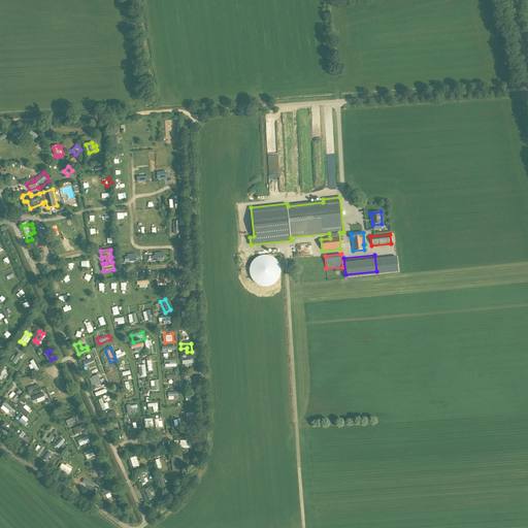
[(11,361),(15,364),(23,355),(19,352),(11,361)]
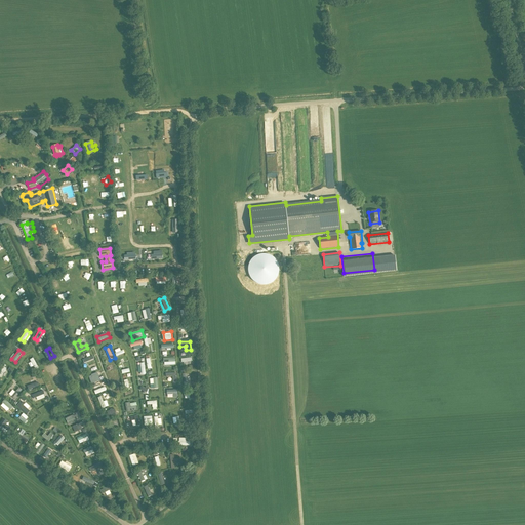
[(33,357),(30,359),(35,369),(39,367),(33,357)]
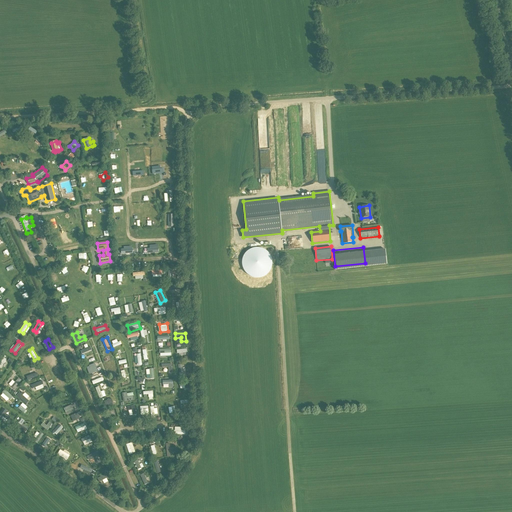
[(95,364),(89,366),(89,367),(87,368),(89,375),(98,372),(95,364)]
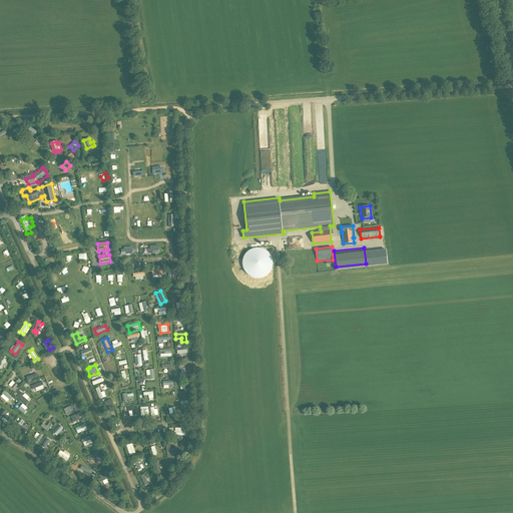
[(172,368),(172,365),(162,365),(162,369),(168,368),(169,374),(172,374),(172,368)]
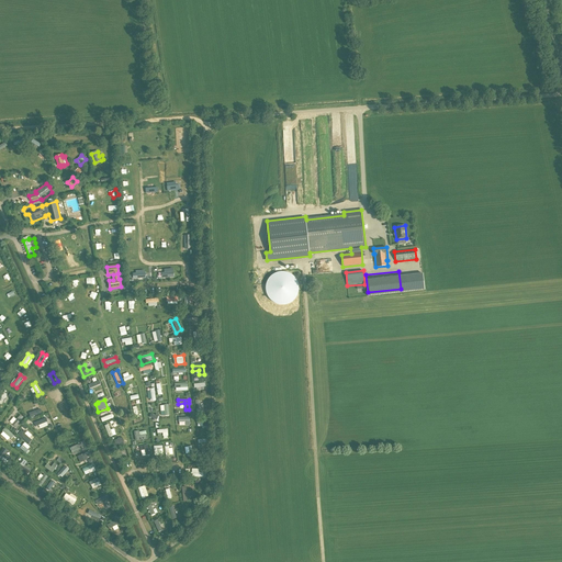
[(11,423),(15,426),(23,417),(20,414),(11,423)]
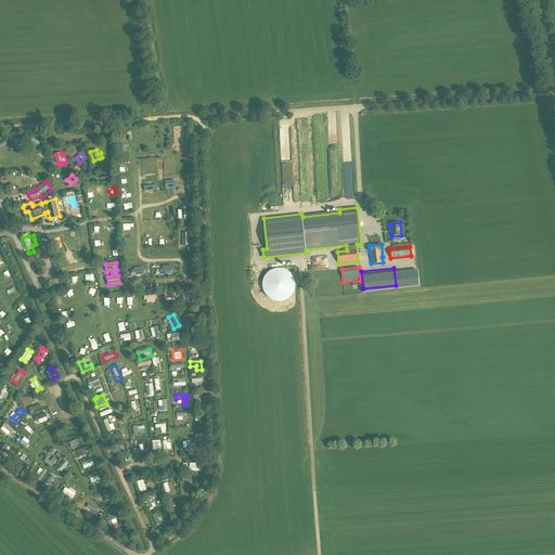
[(46,412),(34,416),(36,422),(48,416),(46,412)]
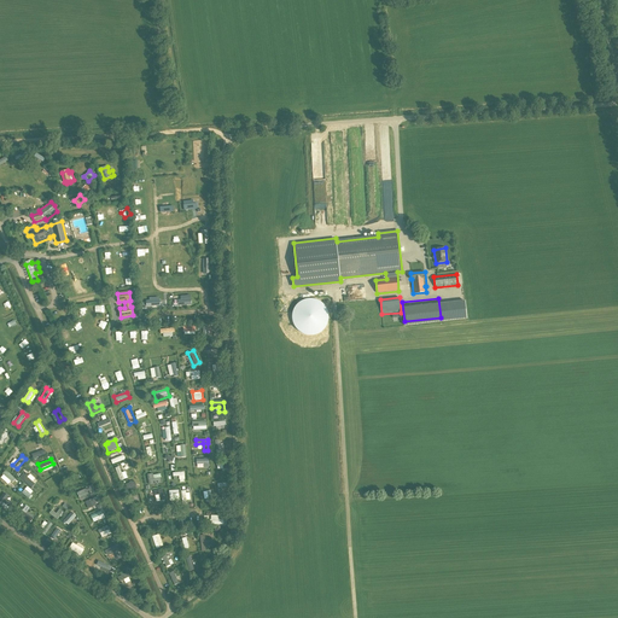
[(21,476),(33,487),(36,481),(25,471),(21,476)]
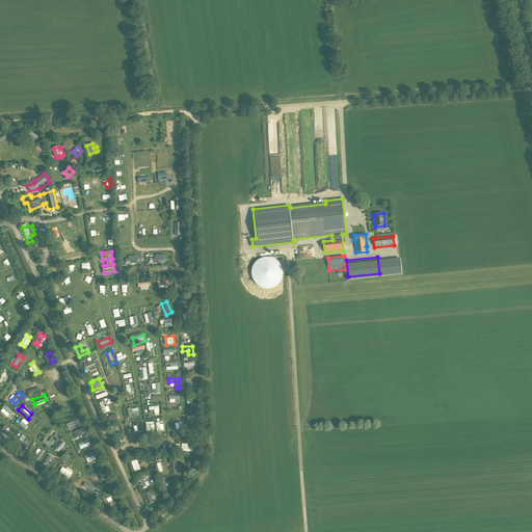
[(128,418),(139,416),(138,411),(132,413),(131,408),(127,408),(128,418)]
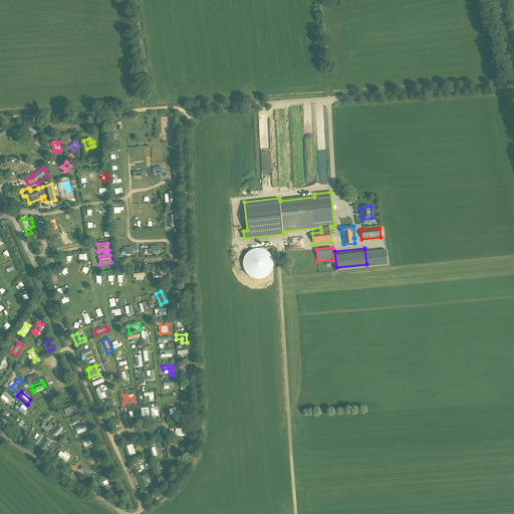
[(19,405),(17,408),(24,414),(27,412),(19,405)]
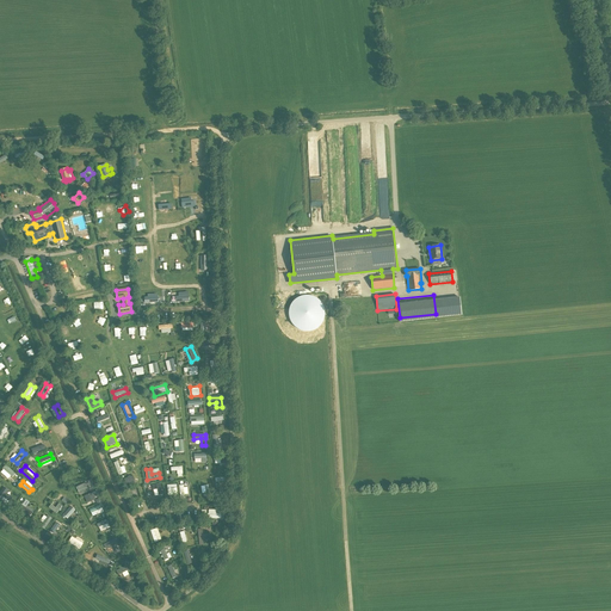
[(86,483),(76,488),(80,495),(90,491),(86,483)]
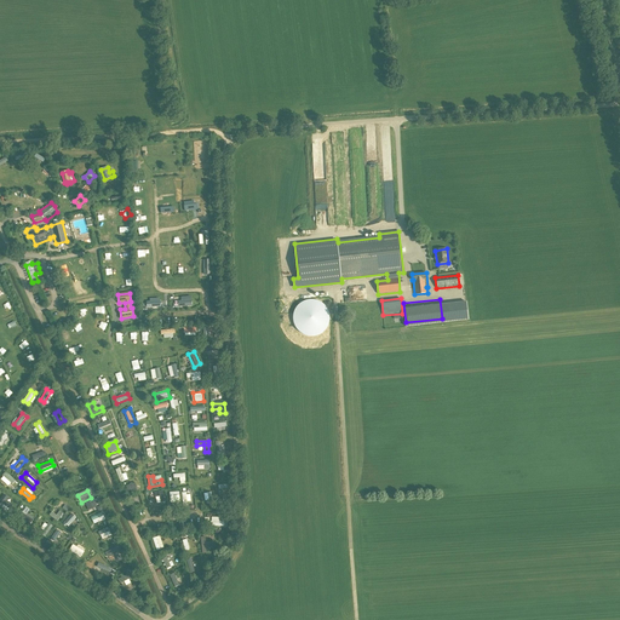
[(165,503),(162,491),(154,493),(155,498),(159,497),(160,503),(165,503)]
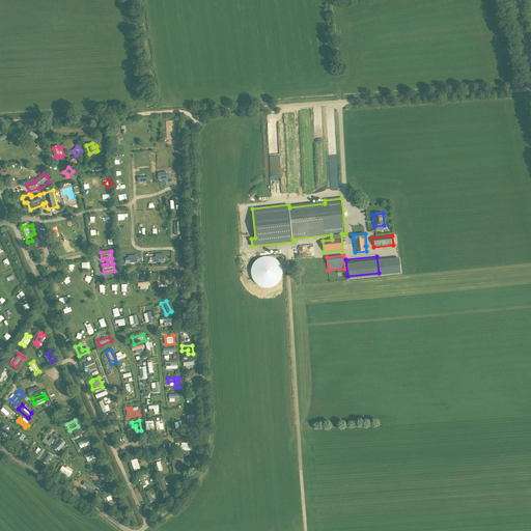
[(0,435),(1,436),(3,432),(8,437),(11,434),(5,429),(7,426),(3,424),(0,428),(0,435)]
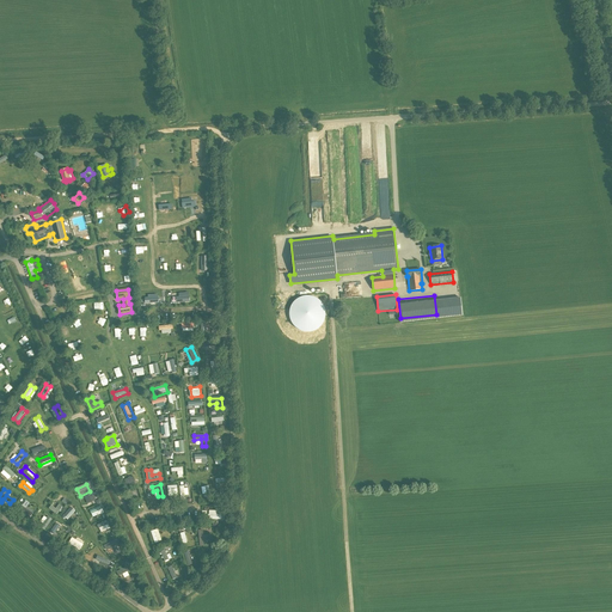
[(85,497),(87,505),(96,501),(93,495),(85,497)]
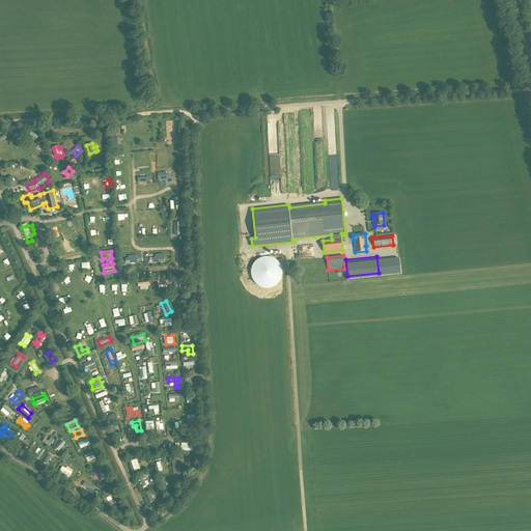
[(18,438),(16,442),(26,448),(28,445),(18,438)]
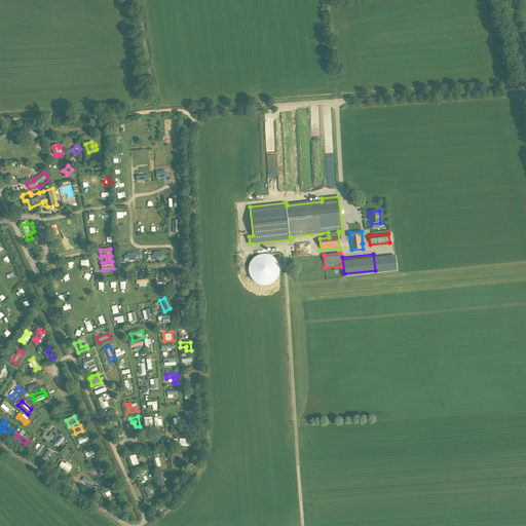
[(44,435),(42,438),(48,443),(53,436),(51,434),(48,438),(44,435)]
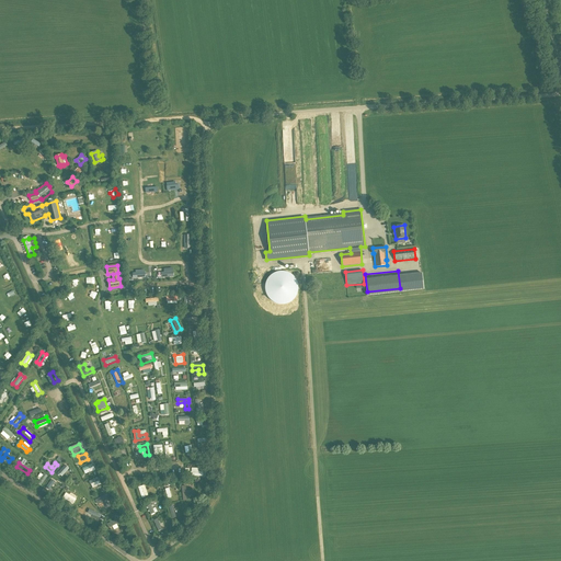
[(69,468),(65,465),(58,472),(58,473),(57,474),(59,477),(60,474),(63,476),(69,468)]
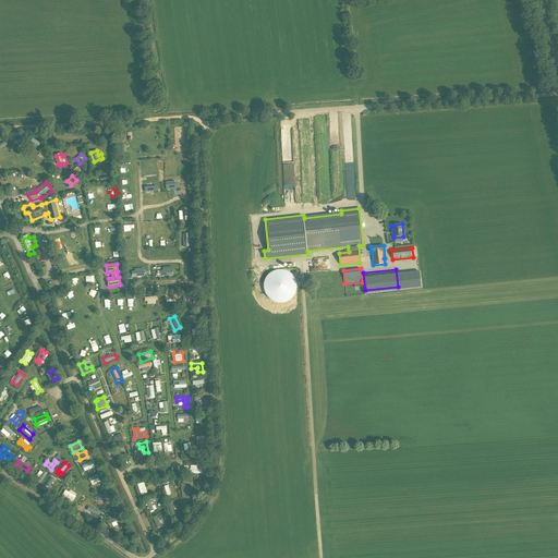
[(37,480),(40,483),(47,473),(44,471),(37,480)]
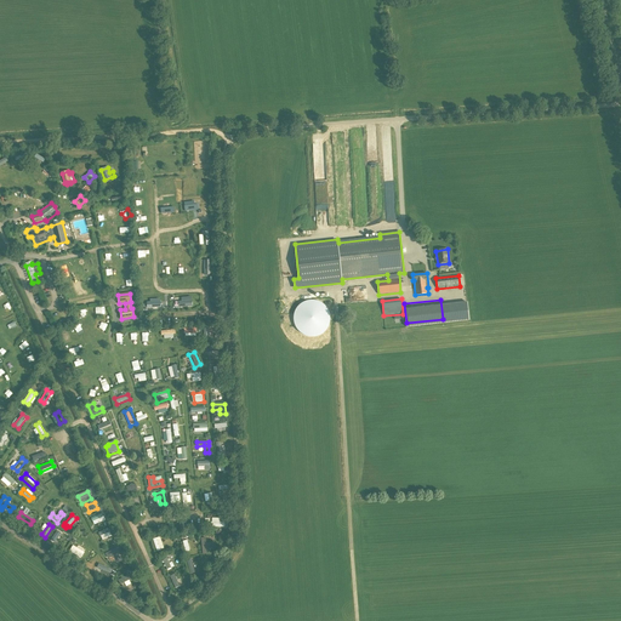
[(57,530),(51,540),(55,542),(62,533),(57,530)]
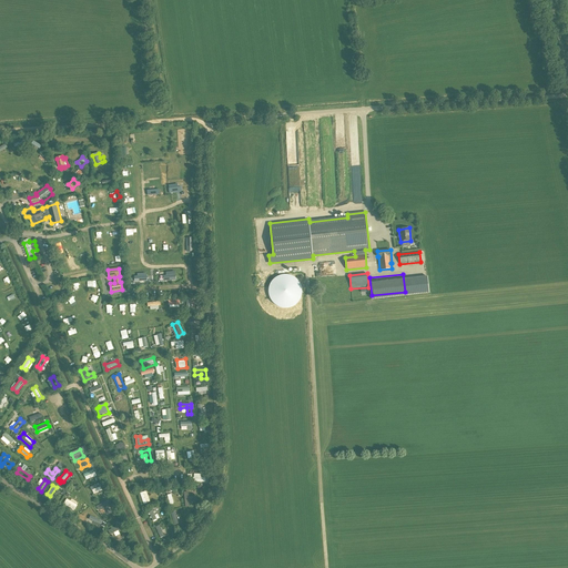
[(145,490),(140,493),(144,504),(150,501),(145,490)]
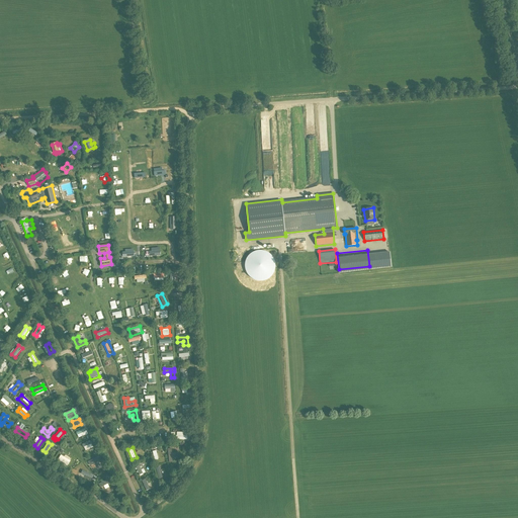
[(61,454),(58,459),(68,465),(71,460),(61,454)]
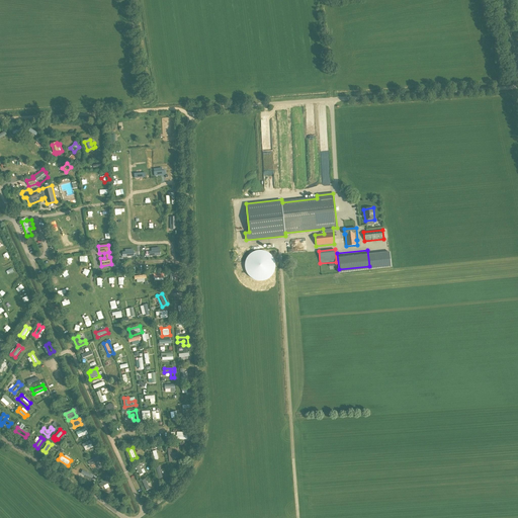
[(99,456),(88,461),(90,465),(101,460),(99,456)]
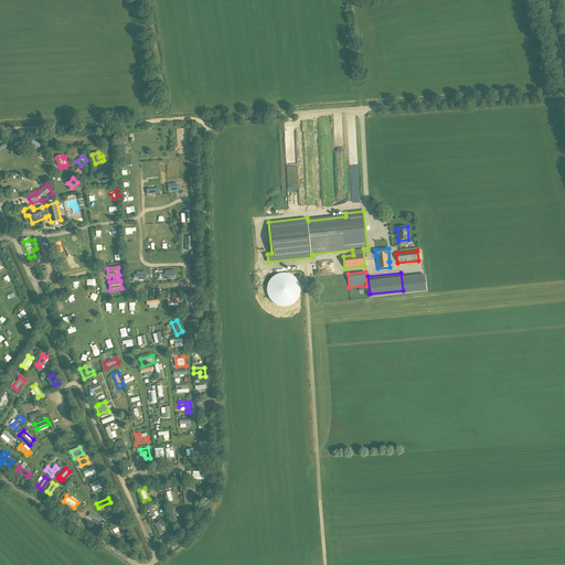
[(113,510),(110,503),(102,507),(103,509),(97,511),(98,514),(113,510)]
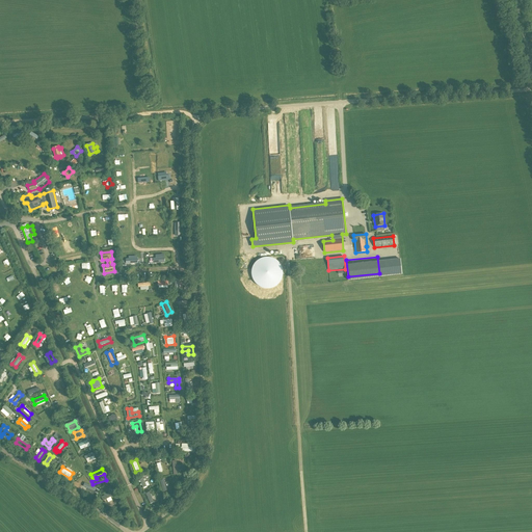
[(85,482),(83,486),(95,490),(96,486),(85,482)]
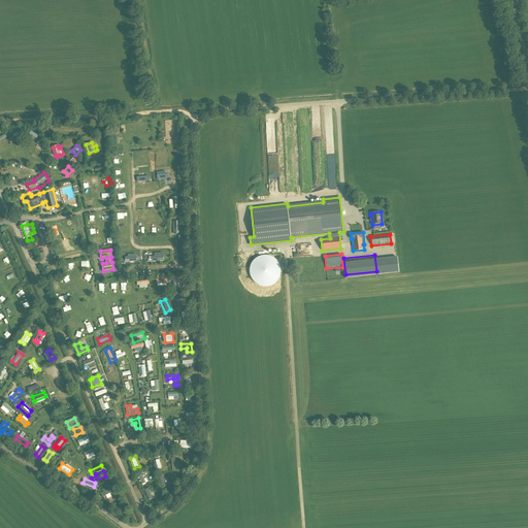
[(111,487),(100,492),(102,496),(113,491),(111,487)]
